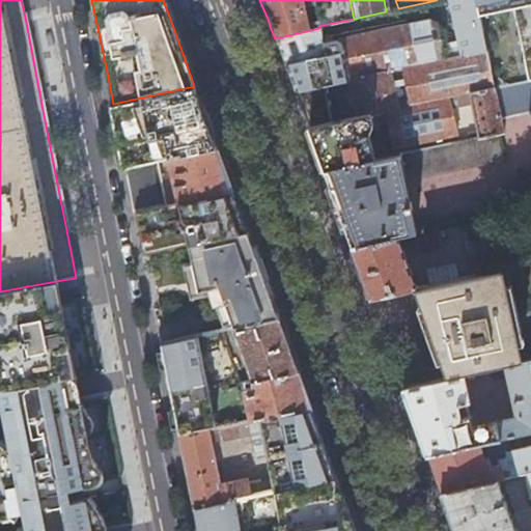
[(448,0),(456,40),(459,56),(484,51),(479,27),(477,15),(474,0),(448,0)]
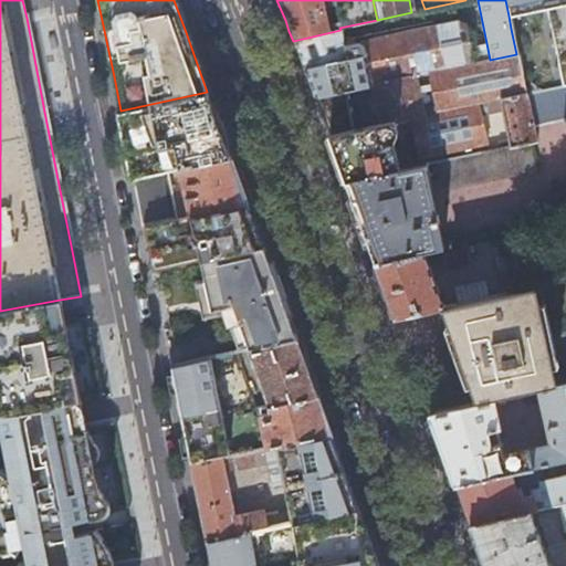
[(565,0),(505,0),(509,16),(511,29),(546,22),(561,88),(565,87),(565,0)]
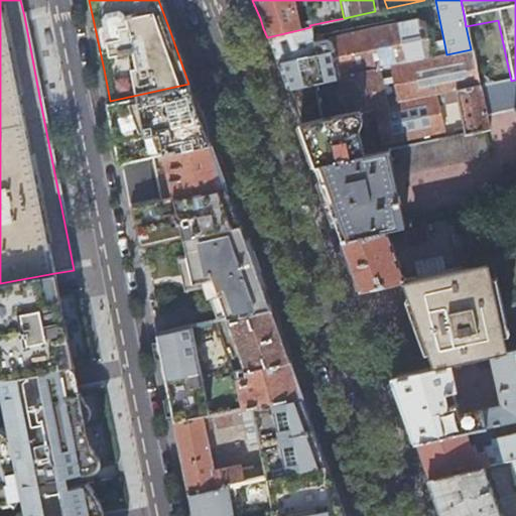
[(313,42),(310,27),(267,37),(271,48),(277,63),(286,89),(312,83),(337,78),(438,56),(435,40),(425,42),(421,24),(412,20),(313,42)]
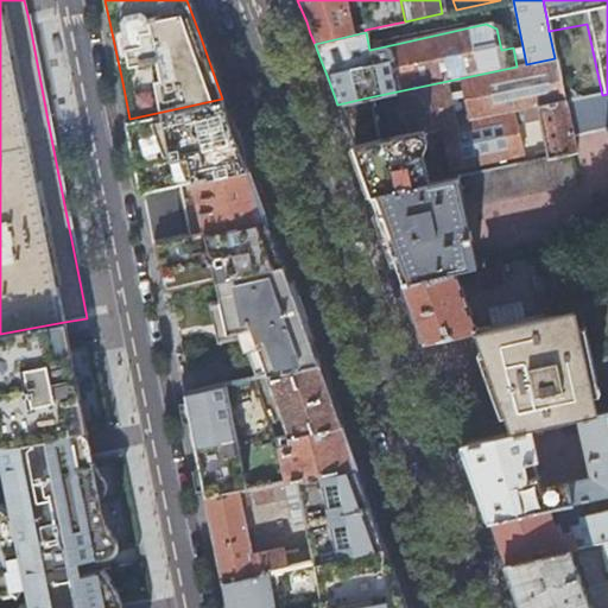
[(513,48),(517,67),(526,64),(523,46),(513,48)]
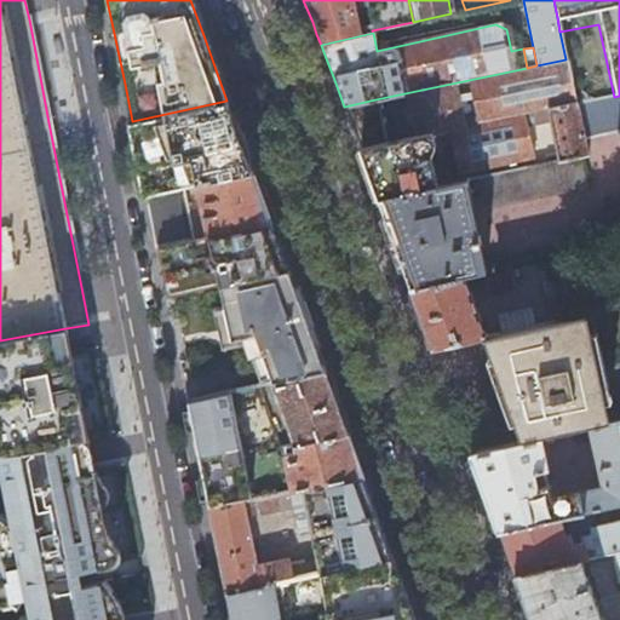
[(572,89),(566,59),(537,65),(527,68),(405,93),(415,138),(471,126),(470,118),(461,120),(460,110),(474,108),(477,125),(573,105),(575,105),(572,89)]
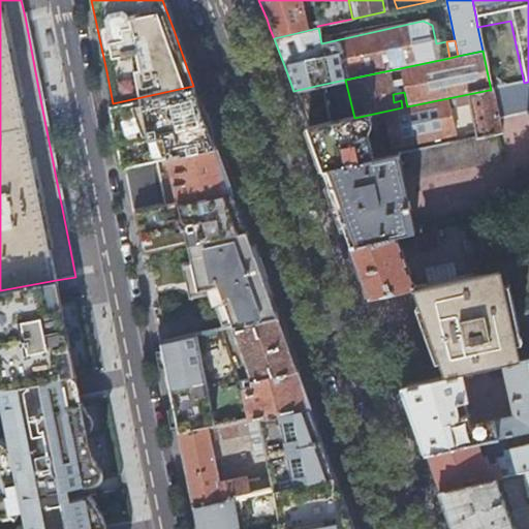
[(504,87),(488,75),(491,90),(504,87)]
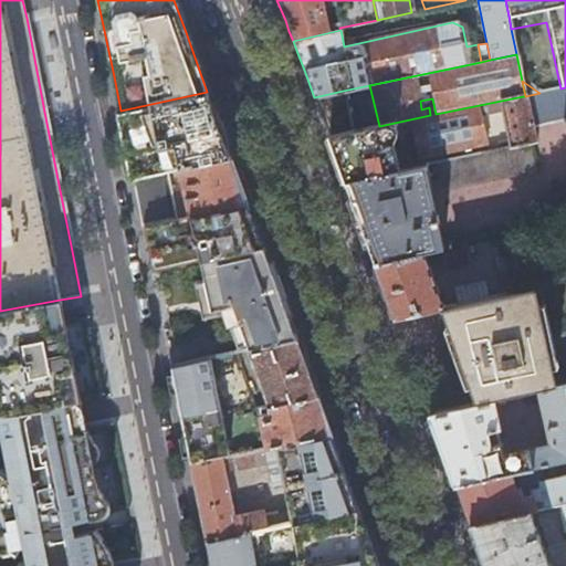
[(540,93),(525,96),(523,96),(530,128),(561,123),(565,146),(565,87),(561,88),(540,93)]
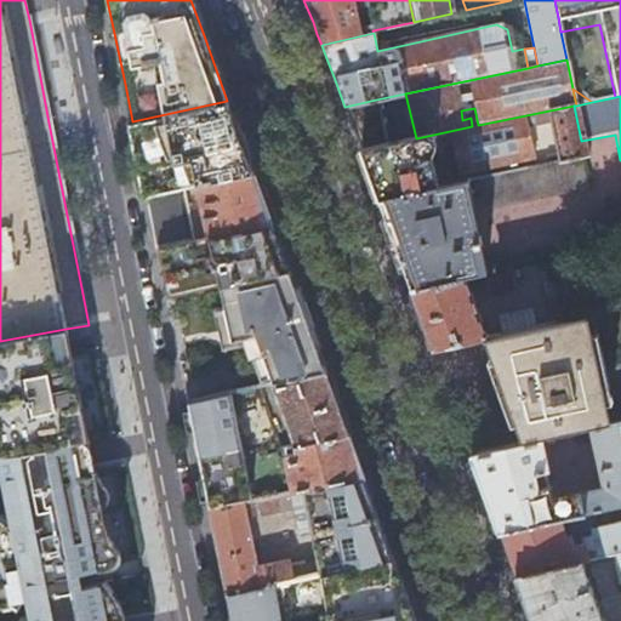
[(387,143),(376,100),(345,107),(352,127),(359,148),(360,149),(387,143)]
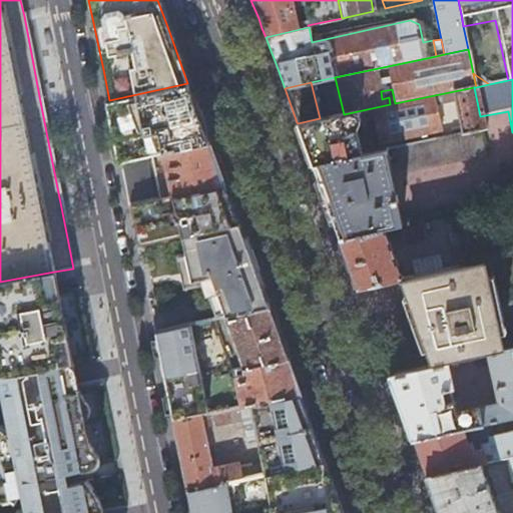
[(111,113),(113,123),(116,139),(120,159),(150,153),(163,150),(208,141),(201,121),(195,105),(191,93),(187,83),(109,100),(109,104),(111,113)]
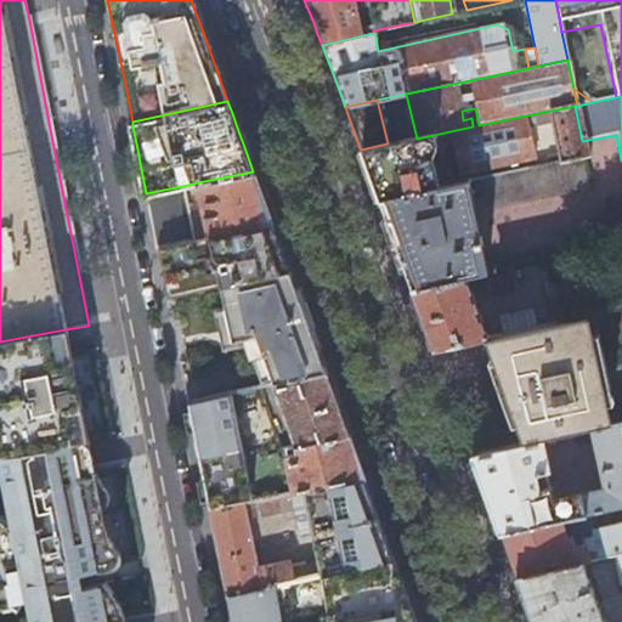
[(582,141),(575,106),(479,125),(473,126),(417,139),(388,143),(361,150),(369,175),(374,186),(378,199),(437,187),(431,157),(433,156),(435,146),(452,143),(459,174),(532,159),(526,126),(549,122),(557,153),(546,154),(547,164),(578,158),(586,157),(582,141)]
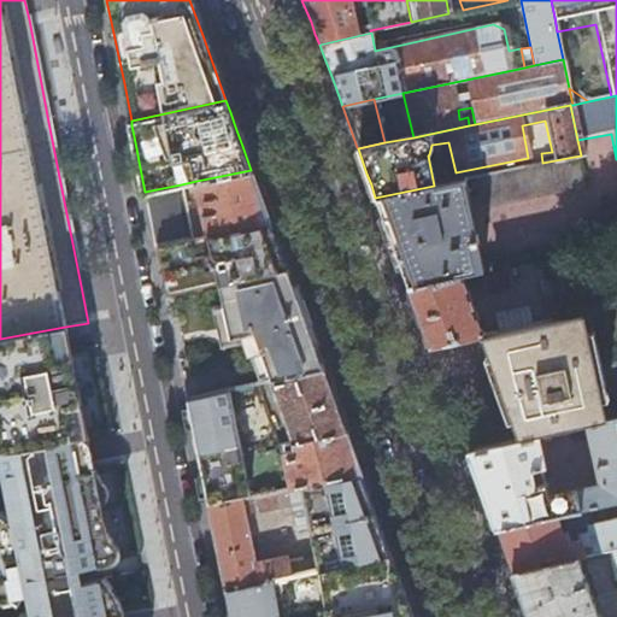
[(542,163),(434,186),(375,198),(386,225),(393,245),(407,286),(459,275),(477,270),(483,269),(470,213),(581,189),(574,157),(542,163)]
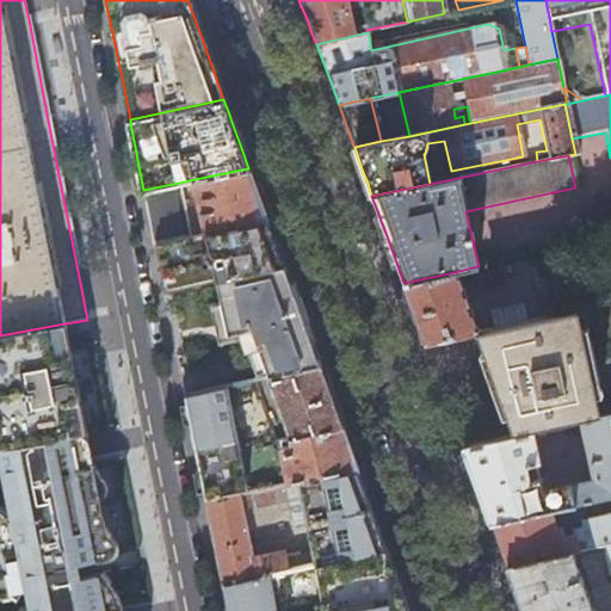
[(257,191),(248,168),(195,179),(205,230),(266,217),(257,191)]
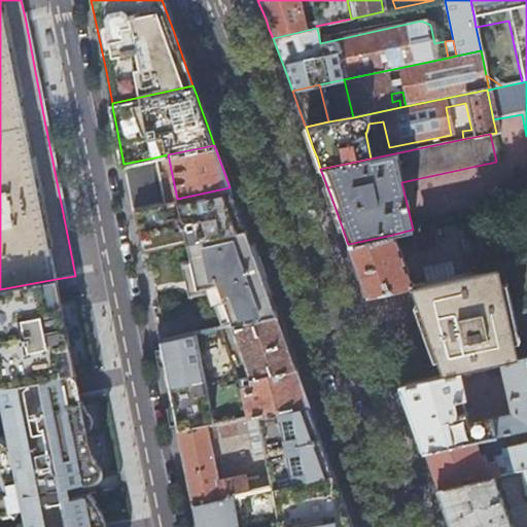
[(154,157),(124,164),(126,175),(128,185),(133,209),(164,202),(154,157)]
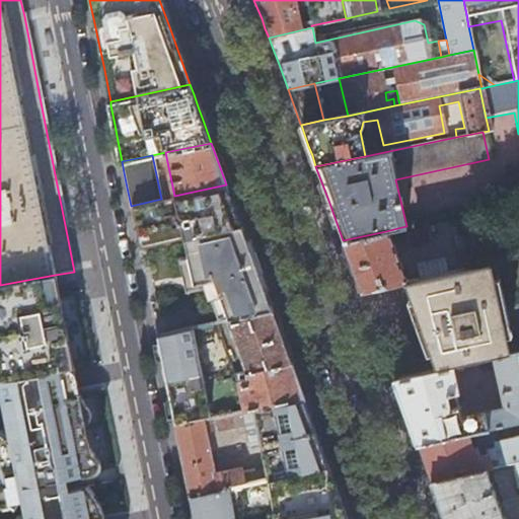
[(234,206),(226,184),(174,196),(161,199),(131,206),(133,216),(138,240),(139,250),(184,240),(241,227),(234,206)]
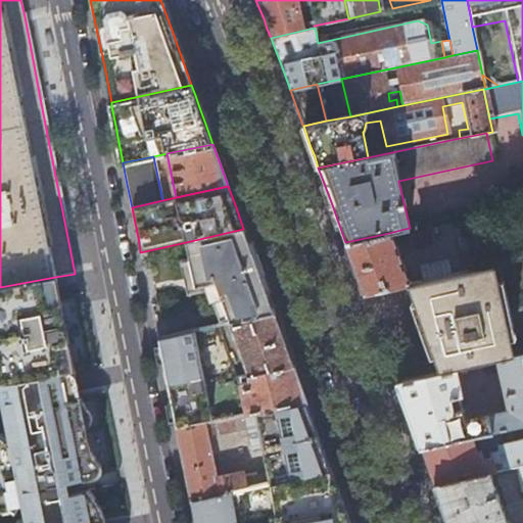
[(410,228),(405,229),(409,246),(431,241),(427,224),(410,228)]
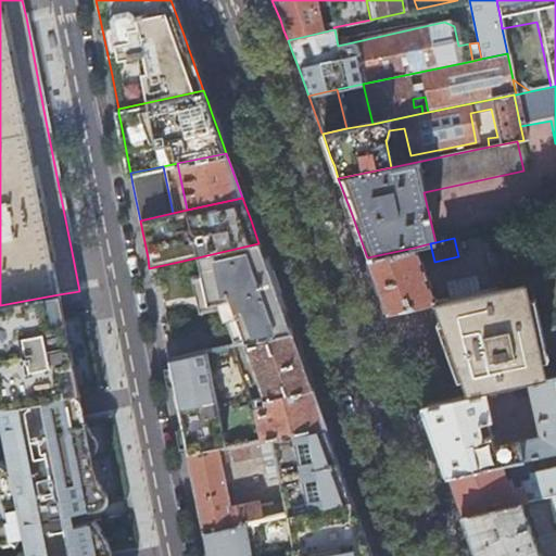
[(265,262),(258,243),(198,257),(209,299),(210,305),(232,300),(244,342),(291,332),(280,302),(265,262)]
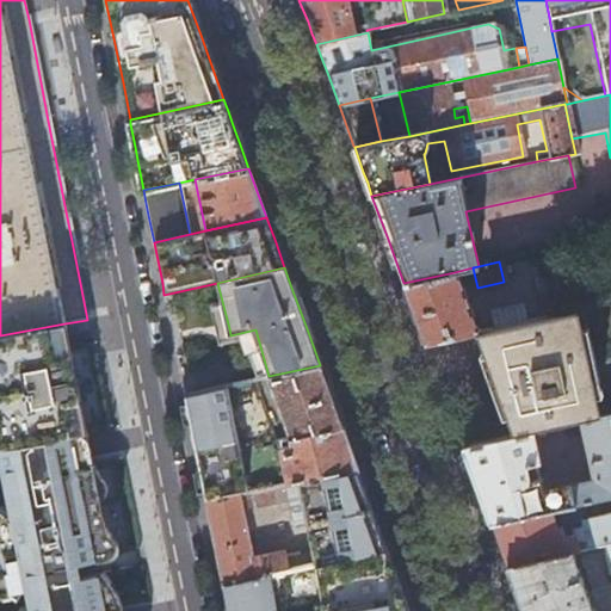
[(477,332),(455,272),(403,283),(414,313),(417,321),(425,344),(432,341),(477,332)]
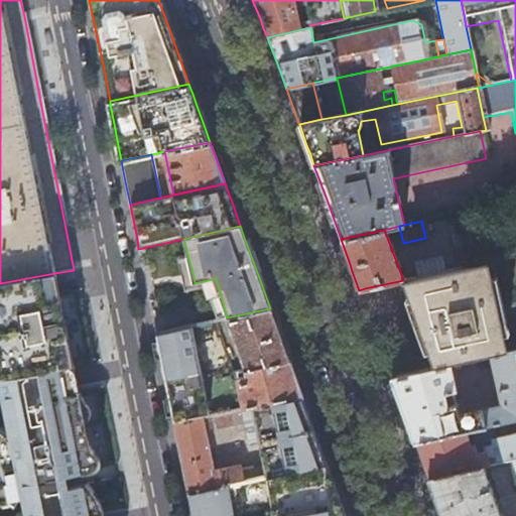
[(467,266),(465,266),(404,279),(419,320),(436,367),(447,365),(489,356),(503,353),(484,264),(467,268),(467,266)]
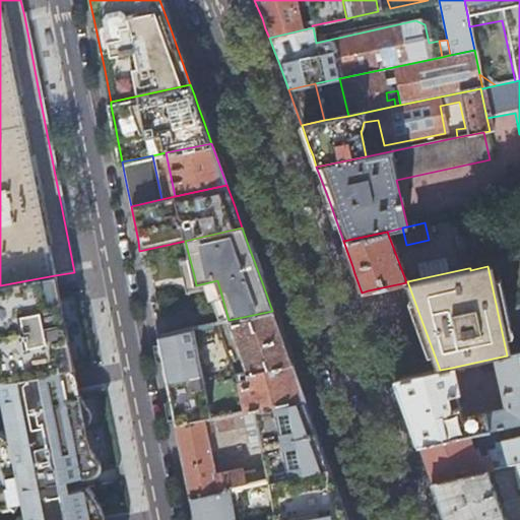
[(0,380),(1,380),(73,367),(92,363),(87,335),(79,290),(59,295),(58,286),(57,284),(55,275),(0,285),(0,380)]
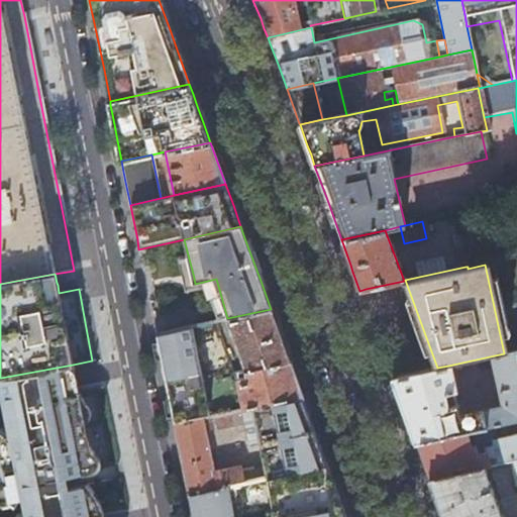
[(281,336),(271,309),(227,318),(245,370),(290,360),(281,336)]
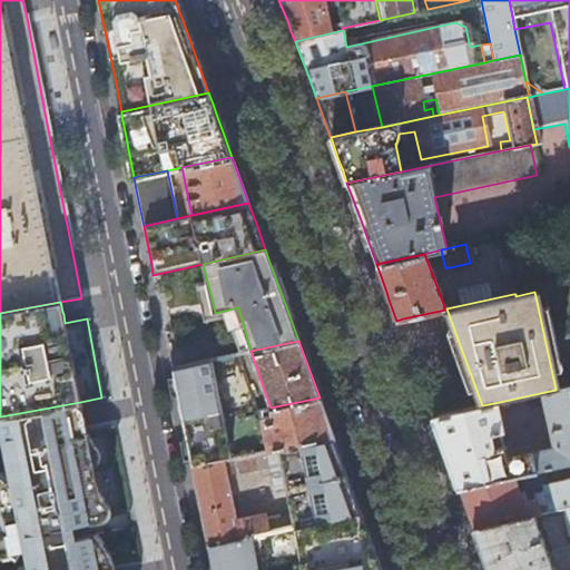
[(210,360),(172,367),(182,421),(190,468),(231,459),(210,360)]
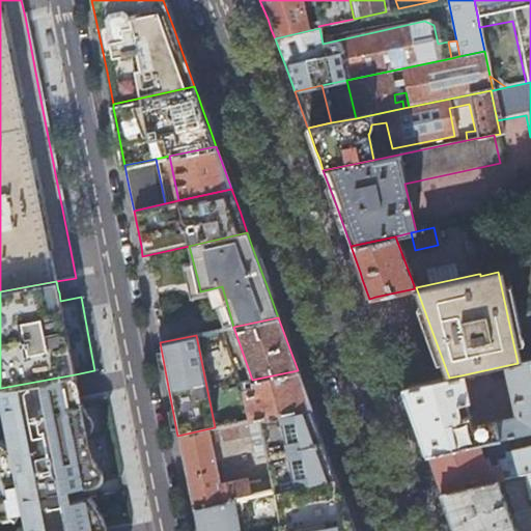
[(460,375),(449,378),(402,389),(408,406),(414,420),(419,436),(426,455),(478,444),(530,431),(530,359),(518,363),(503,366),(514,417),(473,426),(460,375)]
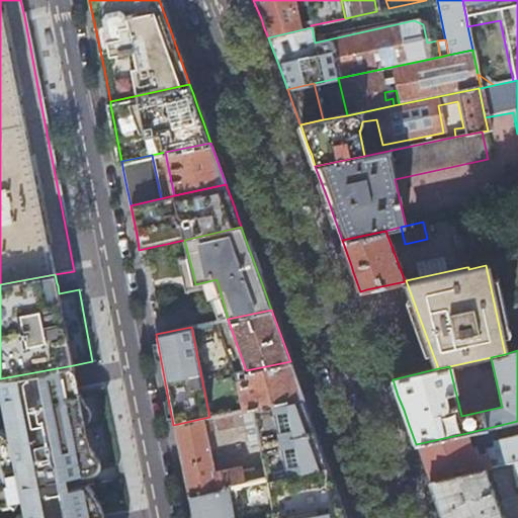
[(246,370),(234,373),(241,410),(303,397),(296,378),(290,361),(246,370)]
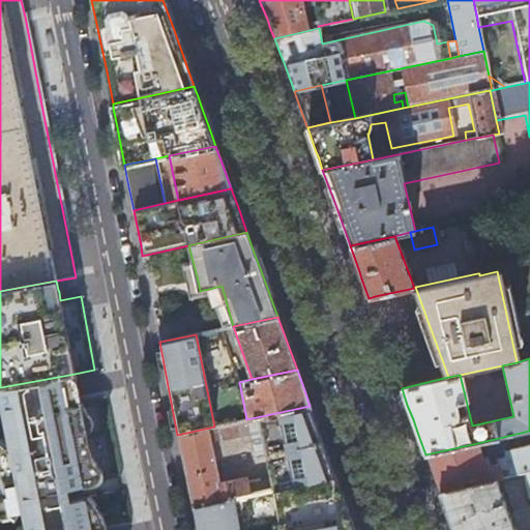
[(95,475),(89,447),(86,430),(80,398),(75,374),(1,387),(0,387),(0,402),(1,403),(9,443),(7,443),(0,438),(0,518),(1,516),(10,514),(16,519),(21,510),(23,510),(25,524),(18,526),(21,529),(80,529),(105,526),(100,512),(91,498),(88,496),(74,499),(71,493),(70,487),(92,481),(94,478),(95,475)]
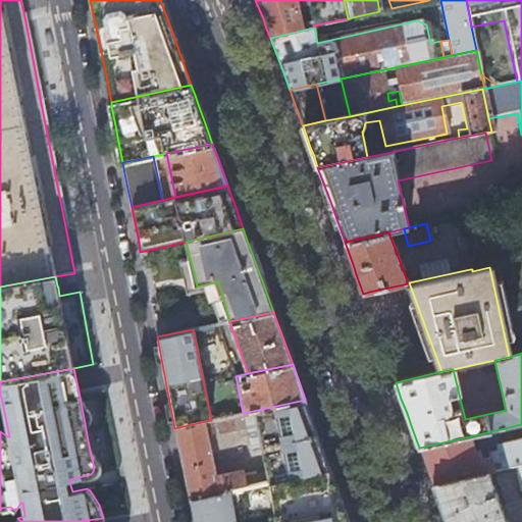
[(79,392),(85,423),(86,422),(88,420),(90,418),(90,413),(89,410),(83,401),(79,392)]
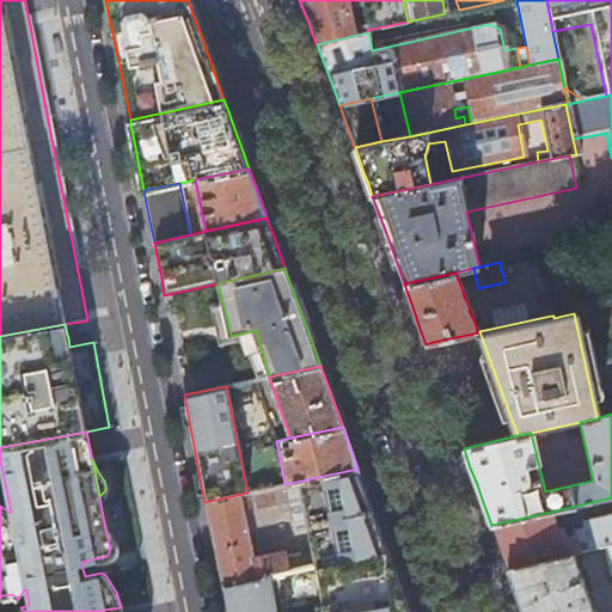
[(248,493),(204,502),(212,538),(214,546),(221,585),(288,570),(283,552),(252,558),(243,508),(288,499),(293,521),(306,519),(316,563),(386,548),(373,510),(357,469),(285,484),(248,493)]
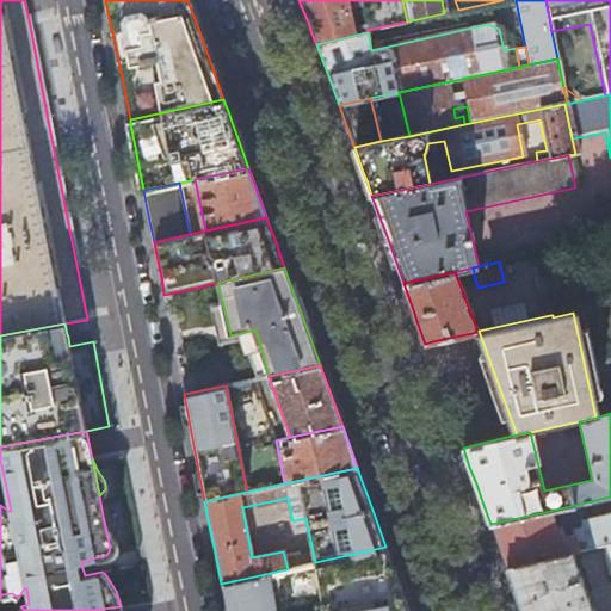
[(561,538),(550,511),(491,524),(494,535),(499,547),(506,568),(572,553),(602,545),(610,543),(610,516),(581,523),(585,541),(575,542),(572,534),(561,538)]
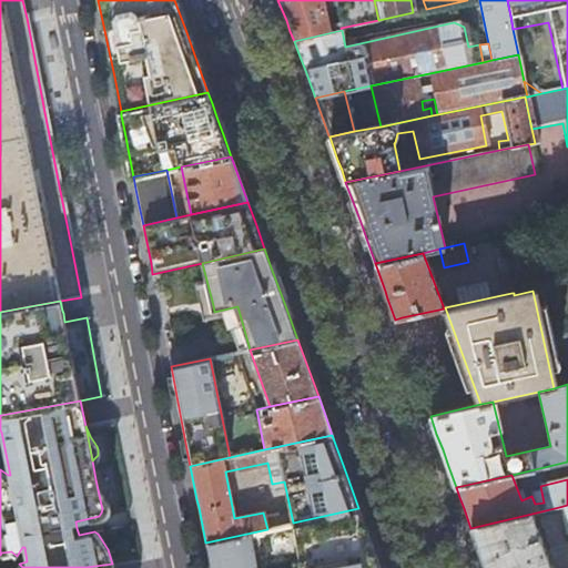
[(101,513),(99,516),(103,515),(108,511),(109,509),(108,503),(101,492),(95,479),(102,509),(101,513)]
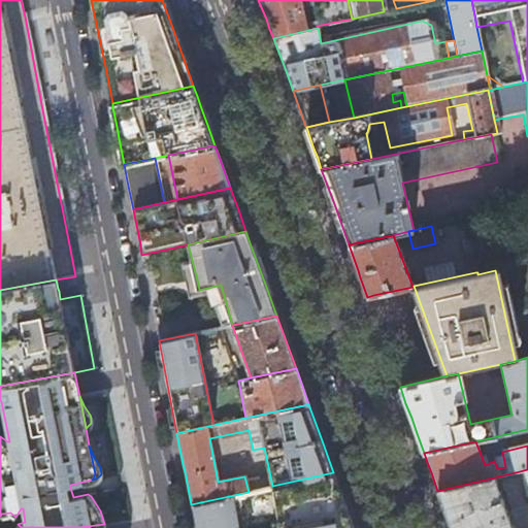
[(261,489),(272,486),(264,448),(253,450),(261,489)]
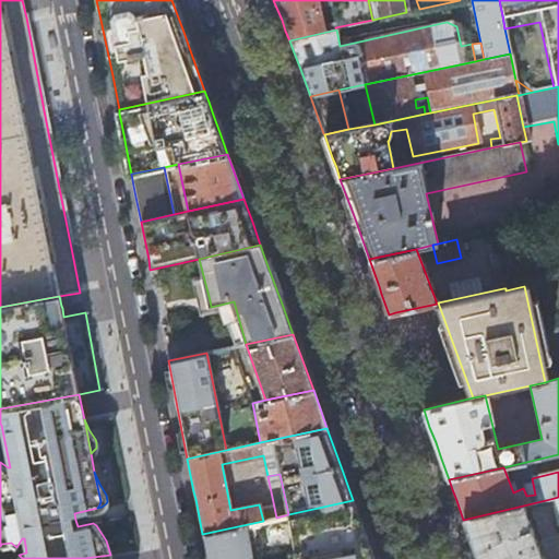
[(295,549),(296,555),(296,558),(373,558),(367,538),(360,522),(353,500),(288,514),(276,518),(263,521),(202,534),(206,558),(251,558),(295,549)]
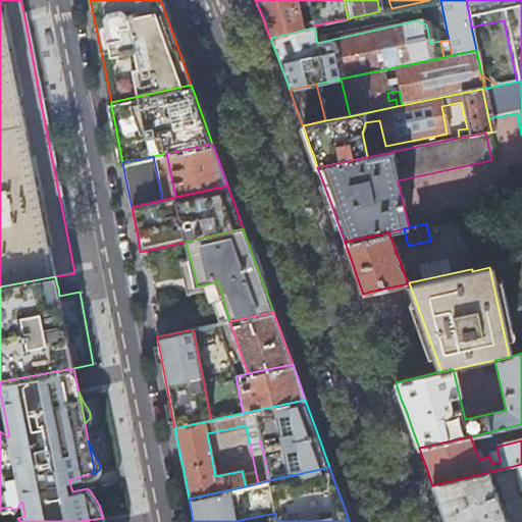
[(501,507),(488,472),(432,485),(440,508),(446,521),(506,521),(504,515),(508,513),(505,505),(501,507)]
